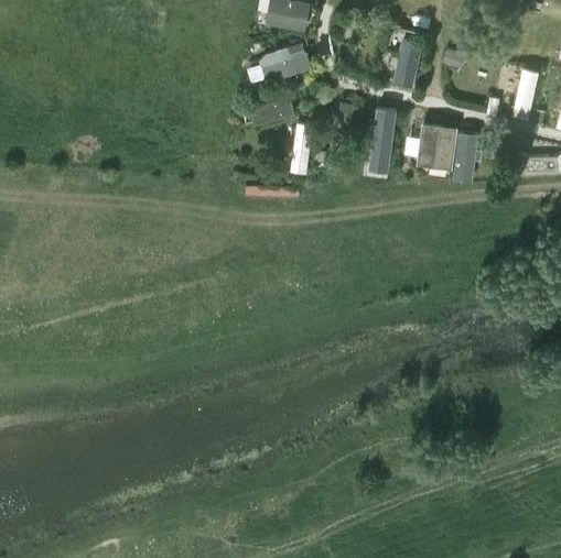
[(309,29),(312,0),(310,0),(272,0),(269,24),(309,29)]
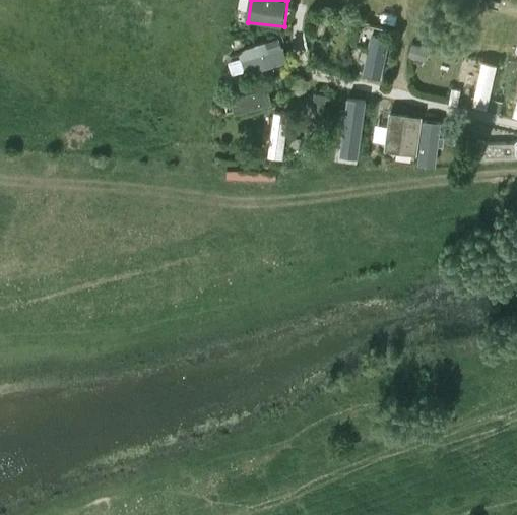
[(370,35),(365,77),(384,79),(389,37),(370,35)]
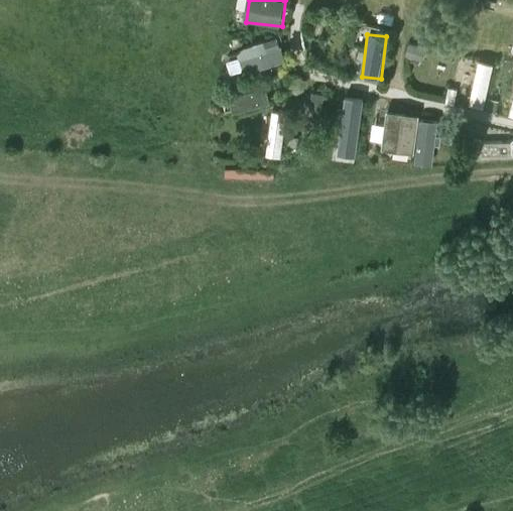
[(238,71),(234,58),(223,62),(227,74),(238,71)]
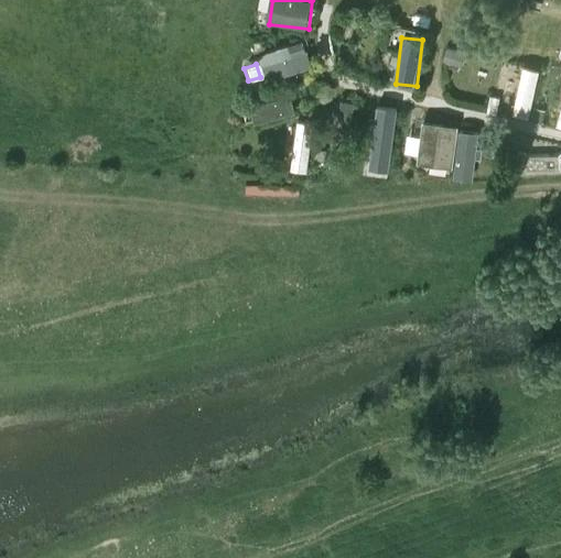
[(509,117),(527,121),(540,73),(522,68),(509,117)]
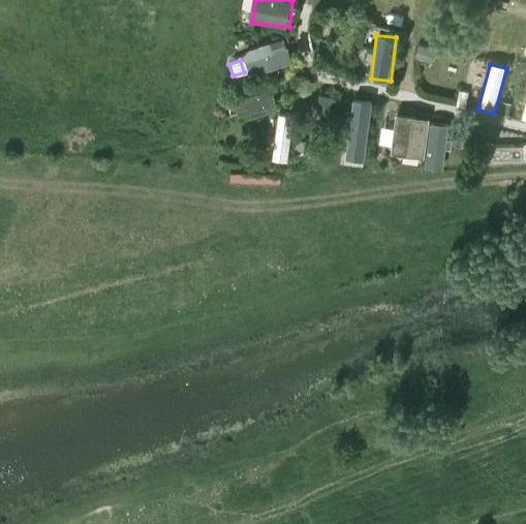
[(272,94),(240,102),(244,116),(275,106),(272,94)]
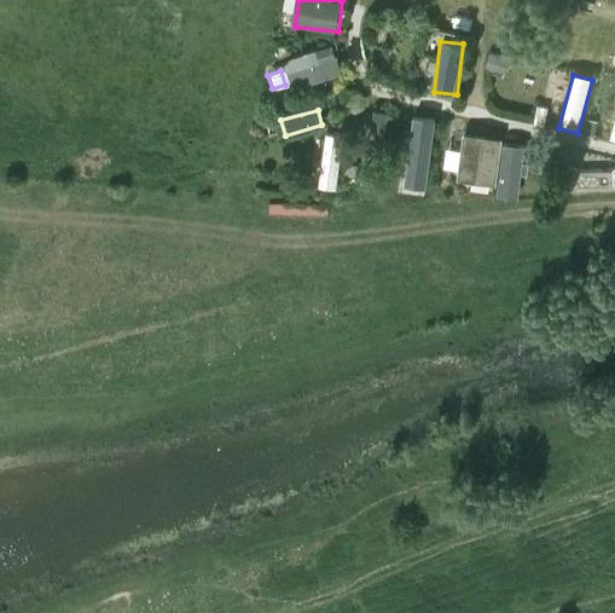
[(318,191),(338,192),(341,136),(321,136),(318,191)]
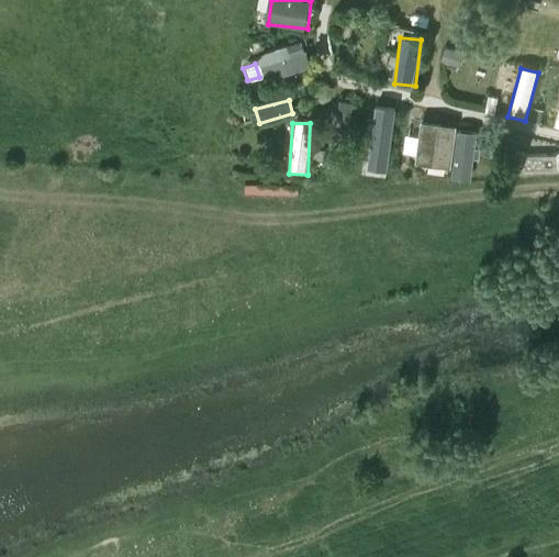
[(446,171),(451,130),(417,124),(412,166),(446,171)]
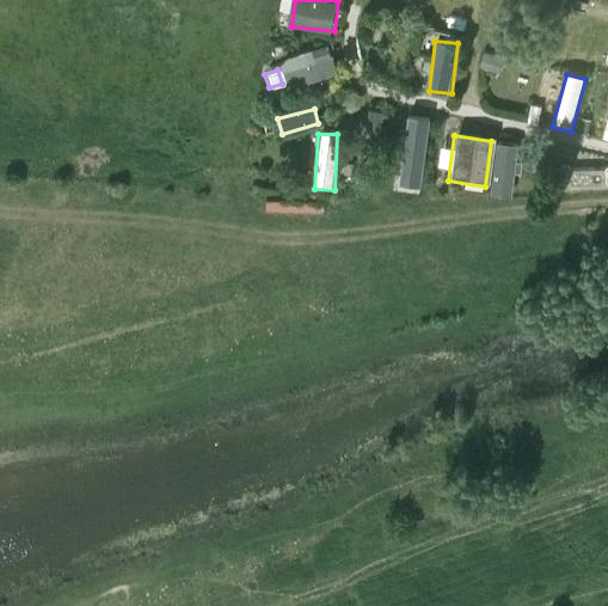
[(602,189),(606,191),(607,191),(607,170),(606,171),(602,175),(569,175),(565,172),(559,172),(556,176),(556,189),(559,193),(565,193),(569,189),(602,189)]
